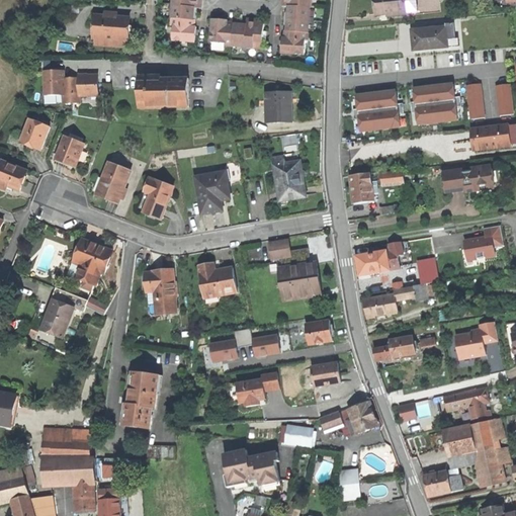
[(194,11),(194,6),(199,7),(199,0),(171,0),(169,24),(171,24),(170,38),(193,40),(194,26),(193,26),(193,22),(194,11)]
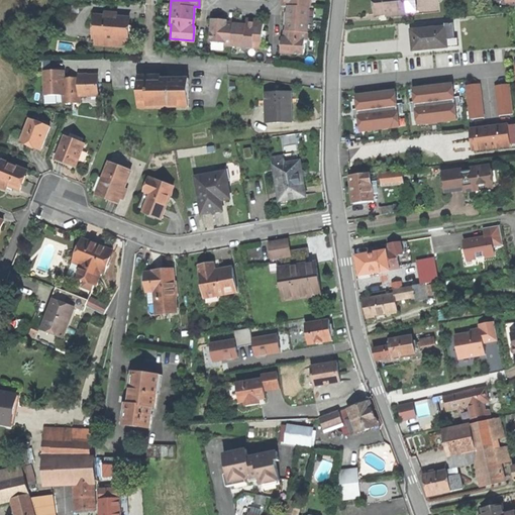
[(283,22),(285,24),(285,27),(285,29),(283,29),(282,36),(280,36),(280,43),(279,52),(302,53),(303,38),(306,38),(308,0),(279,0),(279,4),(286,5),(286,7),(286,10),(284,11),(283,22)]
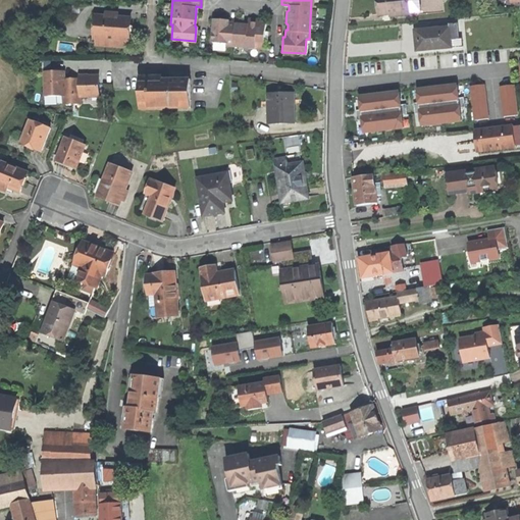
[(392,8),(407,6),(406,0),(375,0),(377,13),(388,12),(392,12),(392,8)]
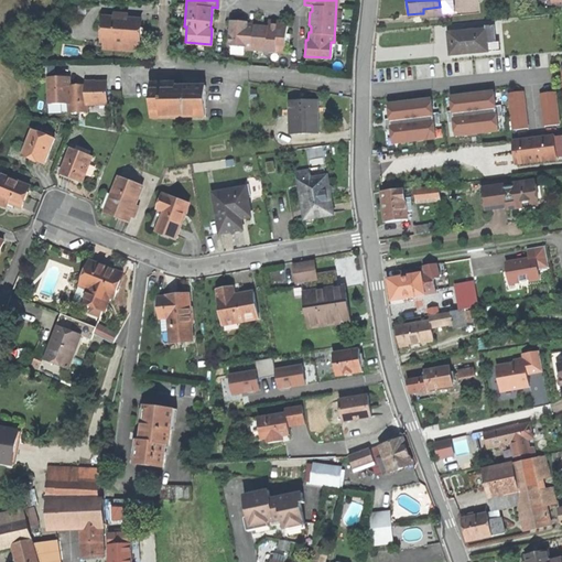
[(439,0),(440,7),(440,11),(452,10),(450,0),(439,0)]
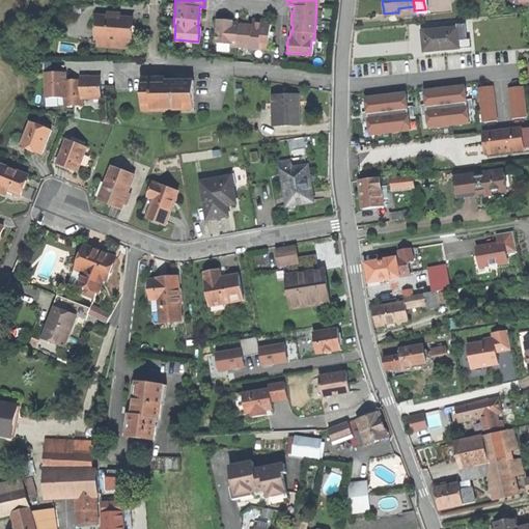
[(128,40),(129,42),(130,29),(131,17),(112,16),(106,16),(95,15),(93,38),(95,38),(128,40)]
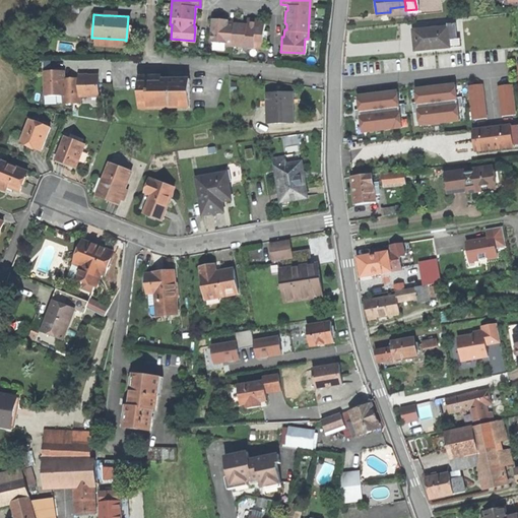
[(262,29),(263,21),(255,21),(256,17),(246,17),(246,21),(241,21),(227,20),(227,18),(219,18),(211,17),(210,41),(223,42),(223,44),(261,47),(261,40),(262,29)]
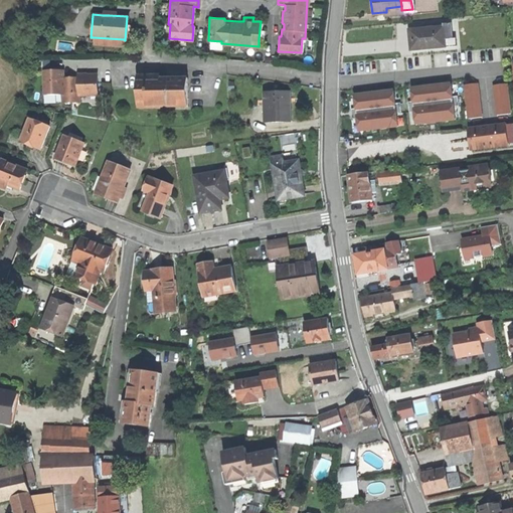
[(409,48),(452,44),(450,23),(441,24),(441,22),(417,24),(417,27),(407,28),(407,35),(409,48)]
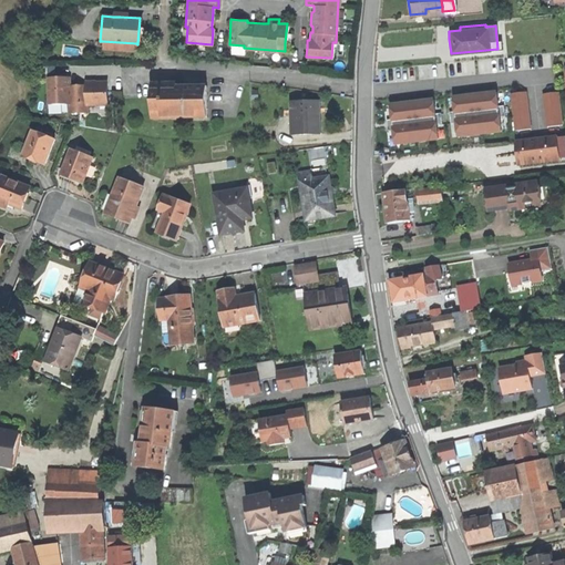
[(135,51),(136,43),(102,41),(102,49),(135,51)]
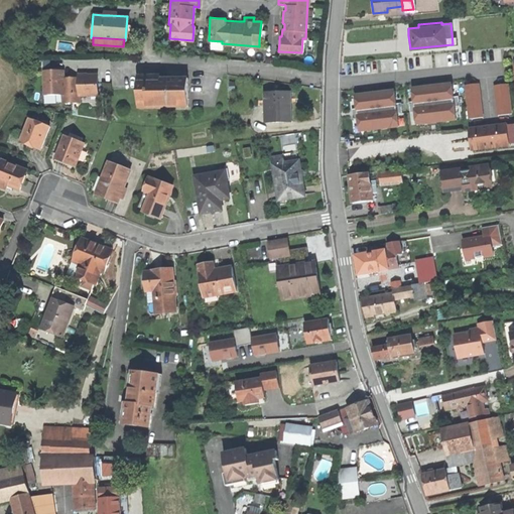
[(42,93),(61,92),(60,77),(60,73),(60,70),(41,70),(42,93)]
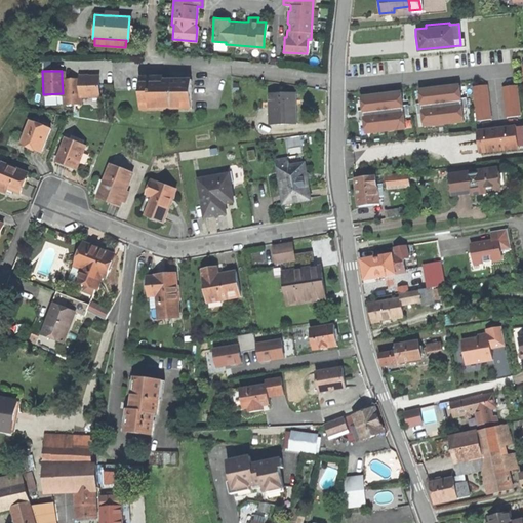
[(79,78),(79,95),(98,95),(97,84),(97,75),(78,75),(78,78),(79,78)]
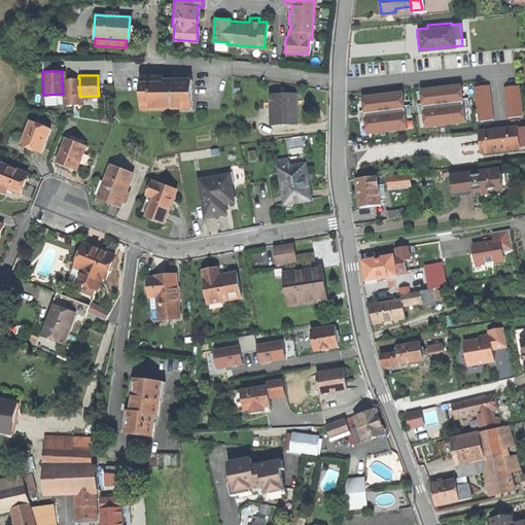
[(139,109),(191,108),(190,79),(176,79),(163,79),(163,76),(139,77),(139,104),(139,109)]
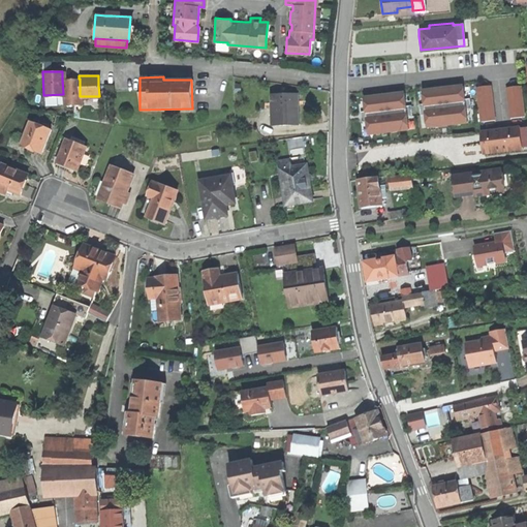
[(80,103),(80,96),(80,79),(79,79),(62,79),(63,94),(63,103),(78,103),(80,103)]
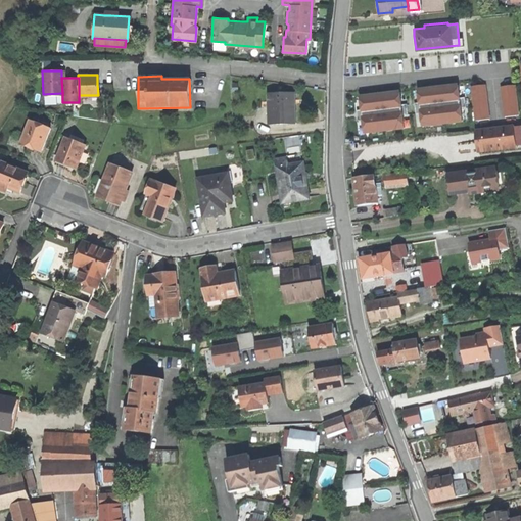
[(484,84),(470,86),(474,119),(487,117),(484,84)]
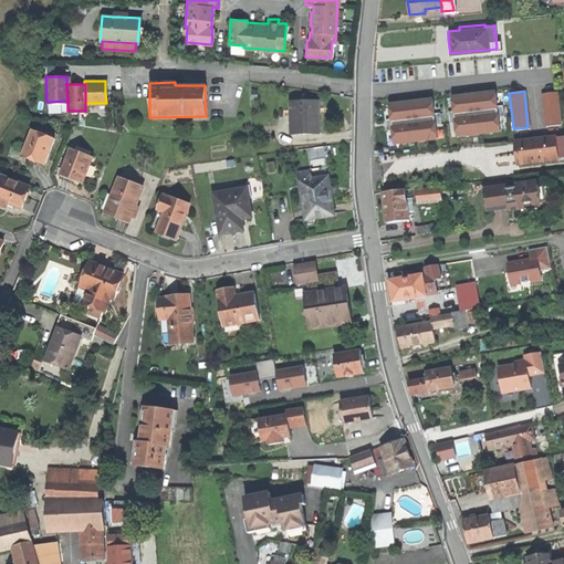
[(555,91),(541,93),(544,125),(560,124),(555,91)]
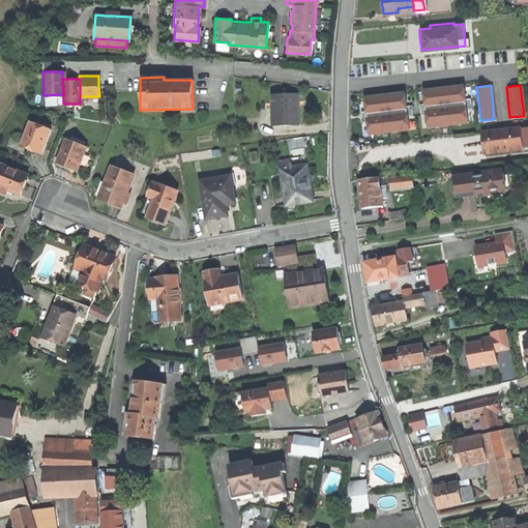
[(442,88),(422,90),(423,103),(424,113),(427,125),(466,121),(465,109),(464,98),(463,86),(442,88)]
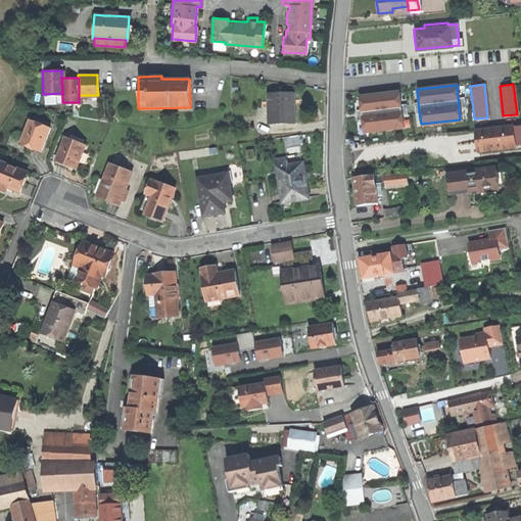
[(378,93),(359,96),(360,108),(362,119),(363,132),(403,127),(401,113),(399,104),(398,91),(378,93)]
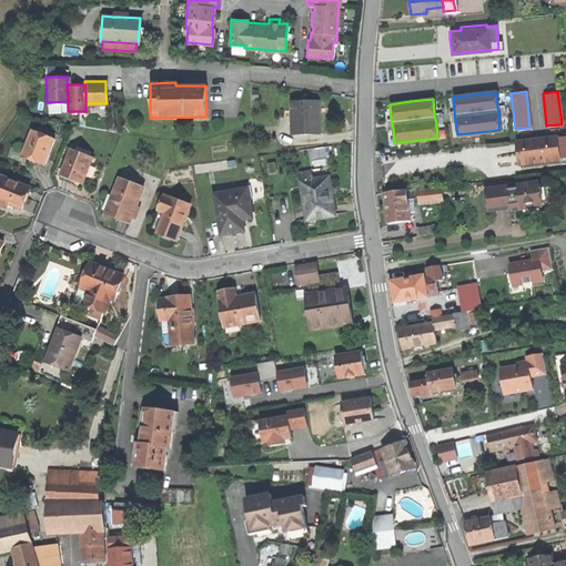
[(290,132),(319,131),(319,117),(319,107),(317,100),(290,101),(290,108),(290,132)]
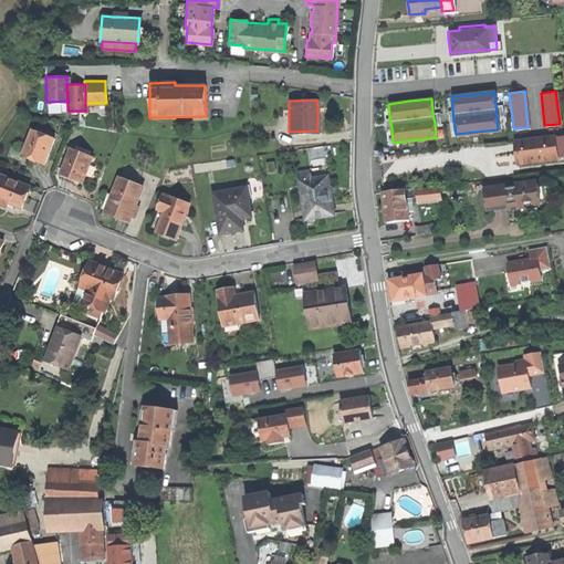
[(21,154),(43,163),(53,137),(31,128),(21,154)]
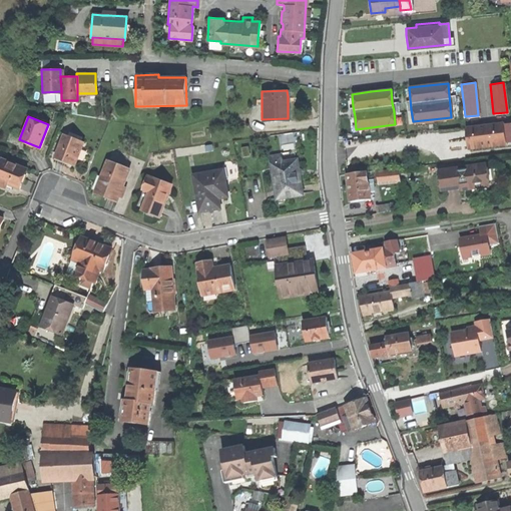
[(510,134),(510,121),(502,122),(504,142),(510,141),(510,134)]
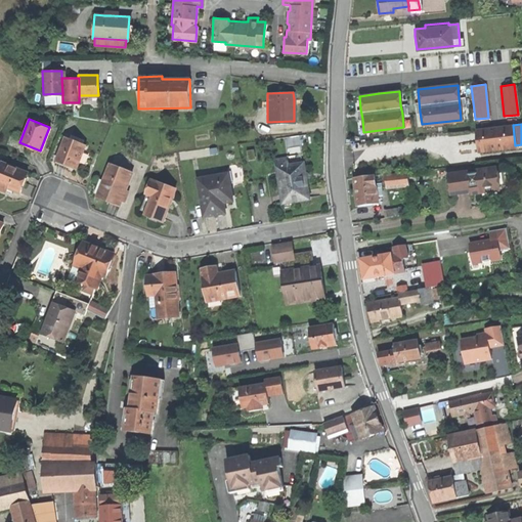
[(493,147),(515,145),(513,125),(475,129),(477,149),(493,147)]
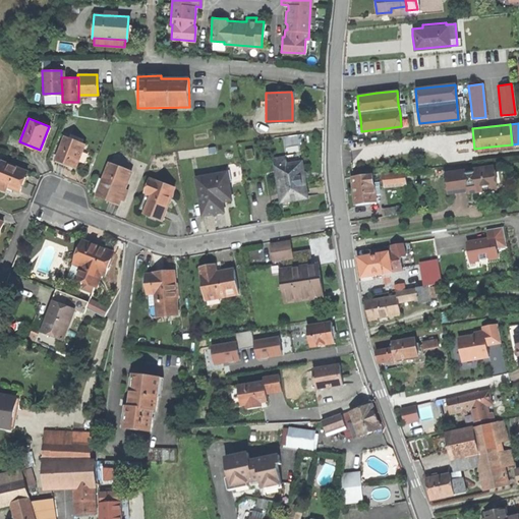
[(67,136),(63,135),(54,159),(65,164),(74,167),(82,147),(84,143),(67,136)]
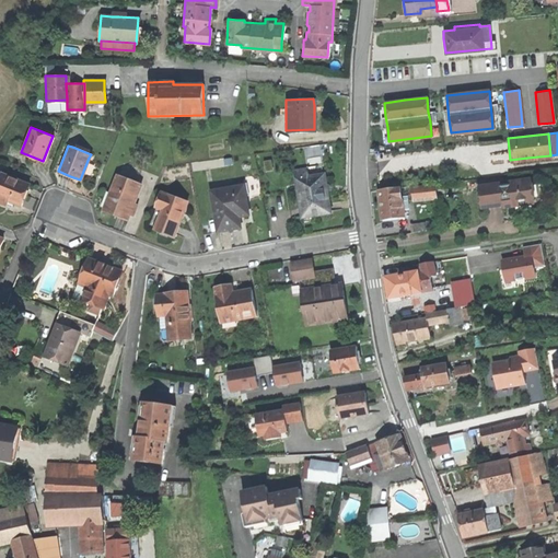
[(3,197),(21,204),(23,196),(28,183),(0,172),(0,200),(1,201),(3,197)]
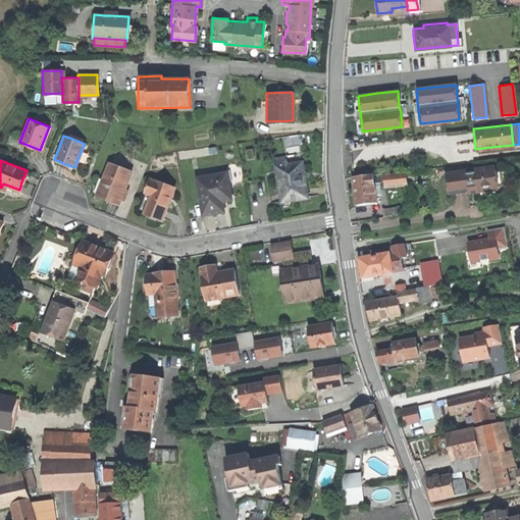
[(302,160),(279,164),(280,176),(275,176),(278,193),(279,200),(279,202),(307,199),(307,195),(304,178),(303,171),(302,160)]
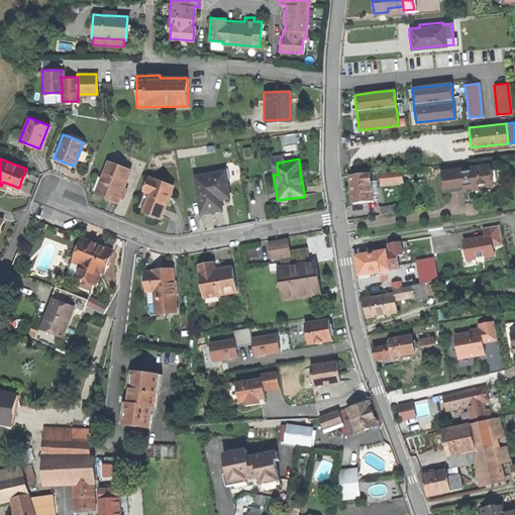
[(129,171),(107,162),(103,172),(95,194),(108,199),(117,202),(129,171)]
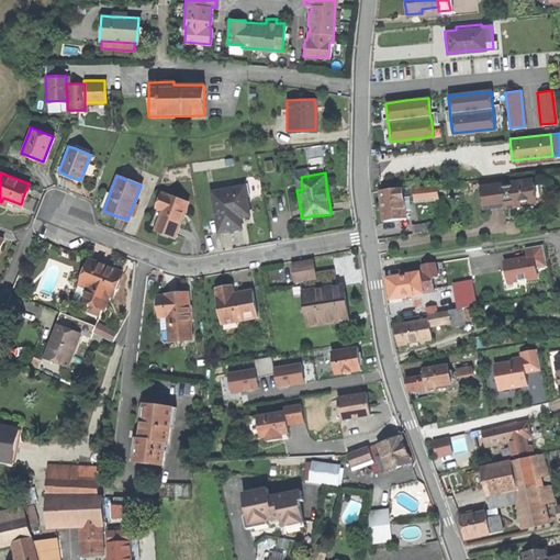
[(501,183),(480,187),(483,206),(504,204),(503,202),(513,201),(514,204),(534,202),(530,180),(510,182),(511,185),(501,186),(501,183)]
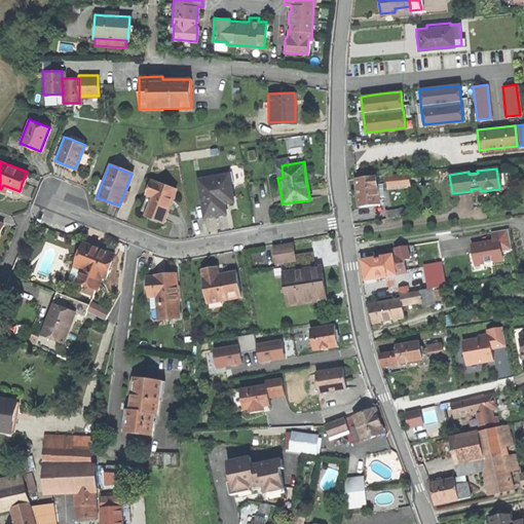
[(385,175),(387,187),(396,186),(396,184),(417,181),(415,171),(385,175)]
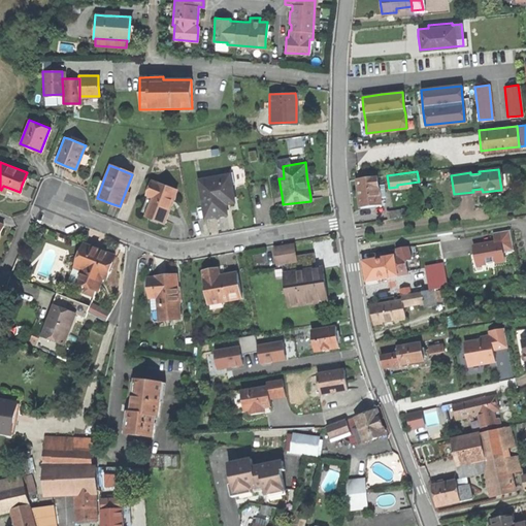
[(228,174),(198,181),(202,205),(204,217),(216,215),(225,214),(223,203),(233,201),(228,174)]
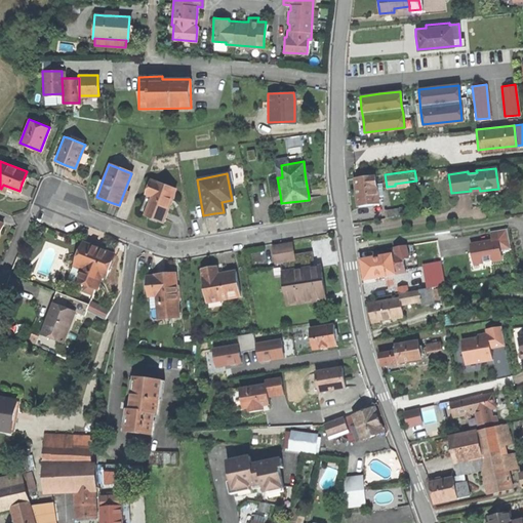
[(357,205),(377,203),(376,198),(380,198),(380,194),(376,194),(375,187),(379,187),(379,182),(375,183),(374,174),(354,176),(355,188),(356,193),(357,205)]
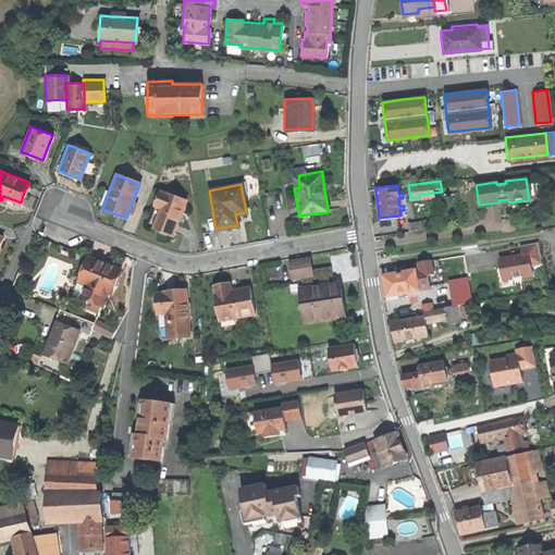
[(184,201),(159,190),(152,206),(160,208),(151,227),(171,235),(173,231),(180,212),(181,210),(184,201)]
